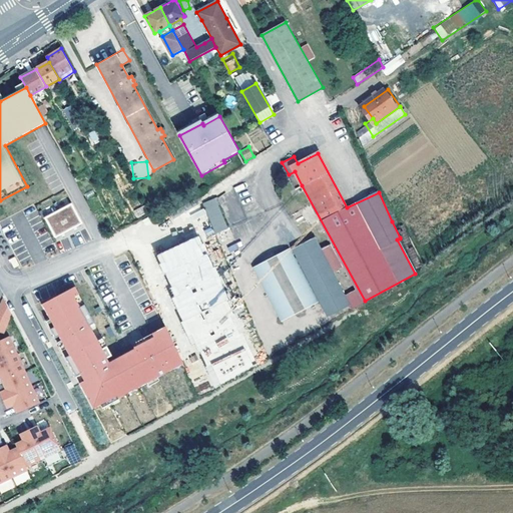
[(295,171),(289,174),(297,188),(302,185),(295,171)]
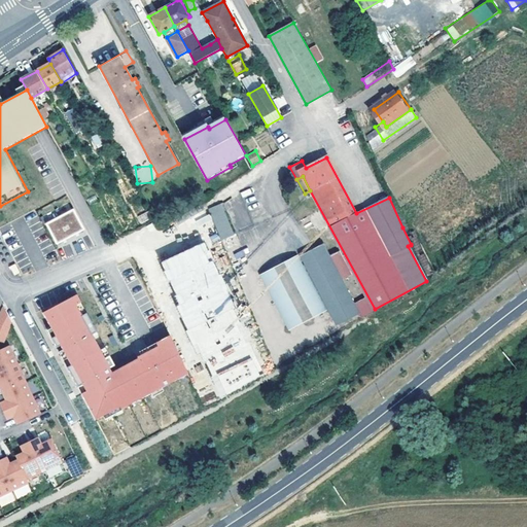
[(208,211),(222,240),(235,235),(220,205),(208,211)]
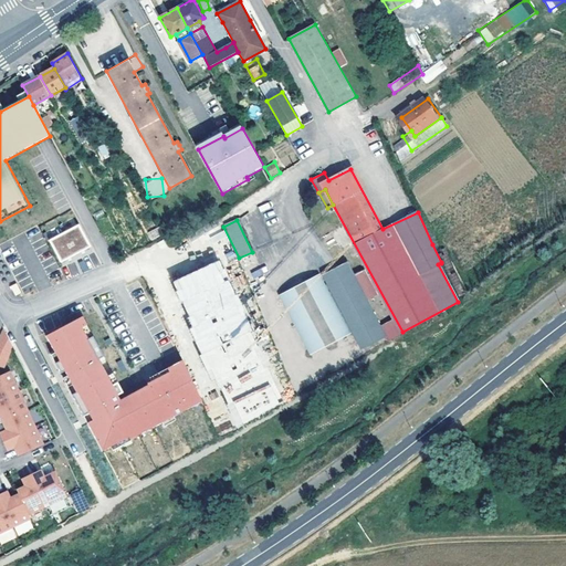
[(79,223),(49,241),(60,264),(92,248),(79,223)]
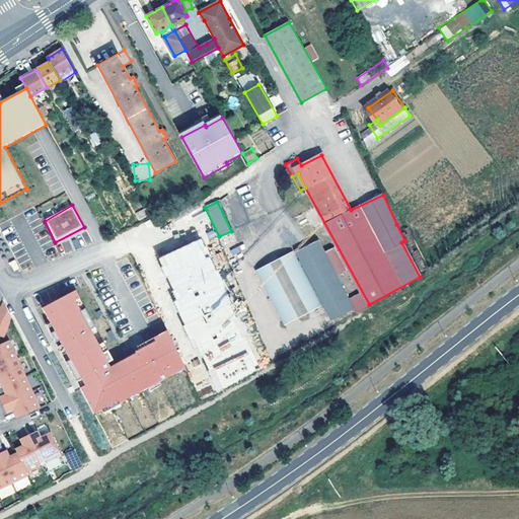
[(201,238),(157,258),(218,391),(262,372),(201,238)]
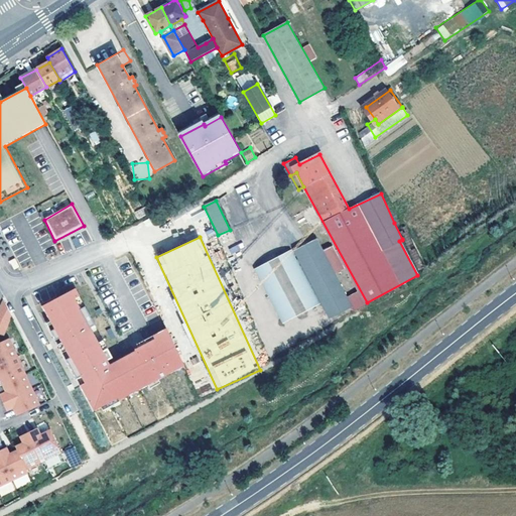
[(354,305),(317,239),(295,250),(331,317),(354,305)]
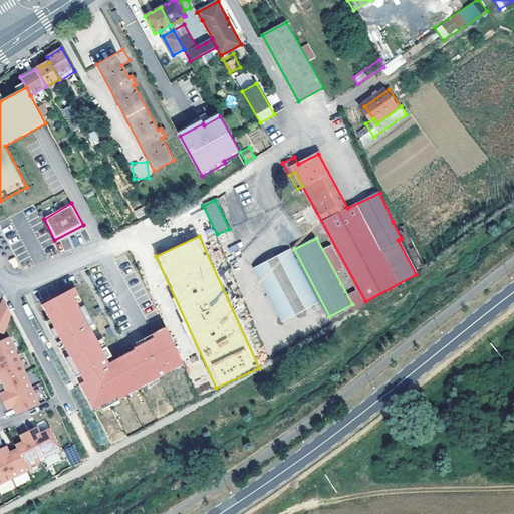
[(318,302),(290,249),(268,261),(257,266),(255,267),(283,319),(318,302)]
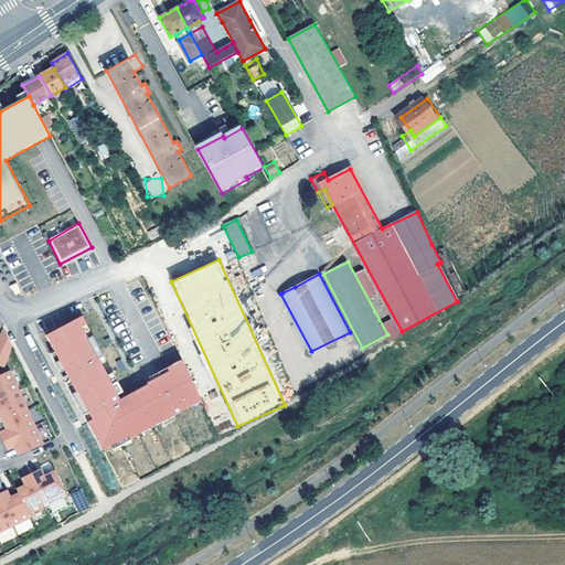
[(280,288),(283,292),(295,287),(291,281),(280,288)]
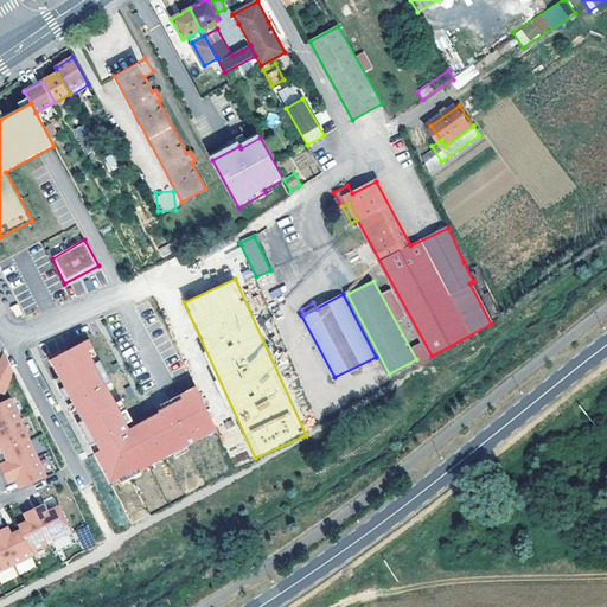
[(23,313),(18,304),(12,306),(17,317),(23,313)]
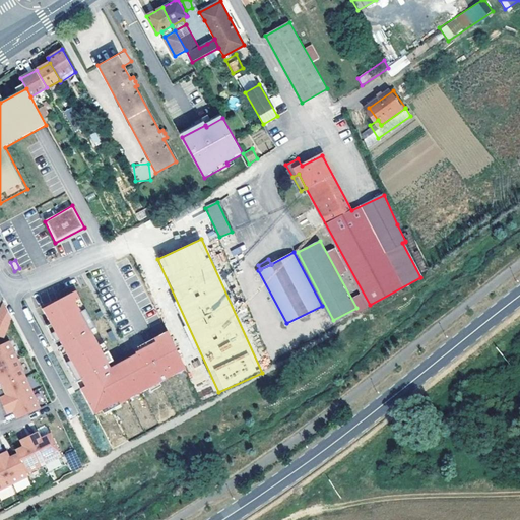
[(184,364),(169,331),(154,337),(156,341),(136,350),(136,352),(110,365),(107,360),(112,358),(108,348),(103,350),(91,326),(95,324),(87,306),(82,308),(77,296),(81,294),(78,286),(47,302),(58,325),(54,327),(58,336),(65,332),(68,337),(64,339),(68,347),(64,349),(78,378),(83,376),(85,381),(80,383),(92,409),(118,397),(119,399),(126,396),(124,390),(138,384),(140,389),(176,373),(174,368),(184,364)]
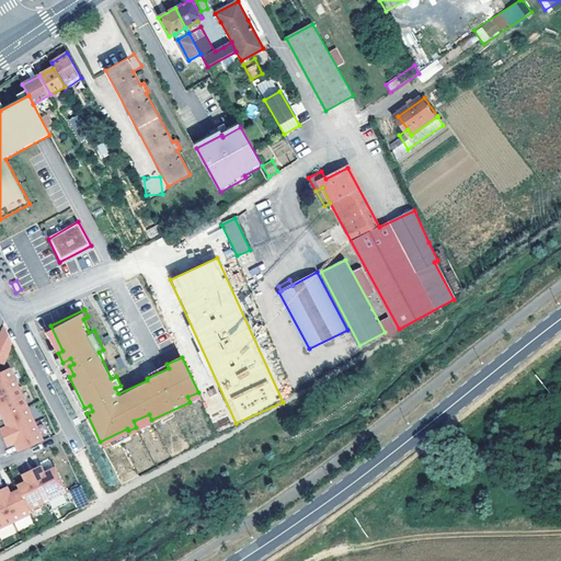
[(89,332),(94,330),(88,317),(83,319),(89,332)]
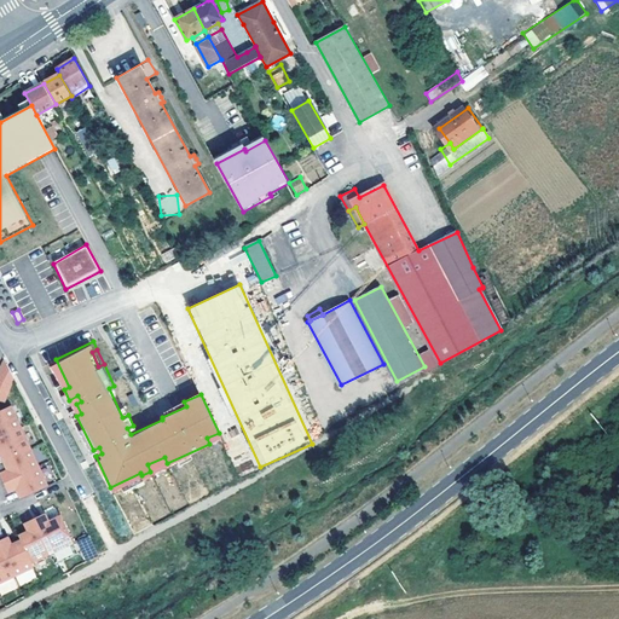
[(0,368),(0,397),(4,398),(15,375),(6,358),(0,368)]
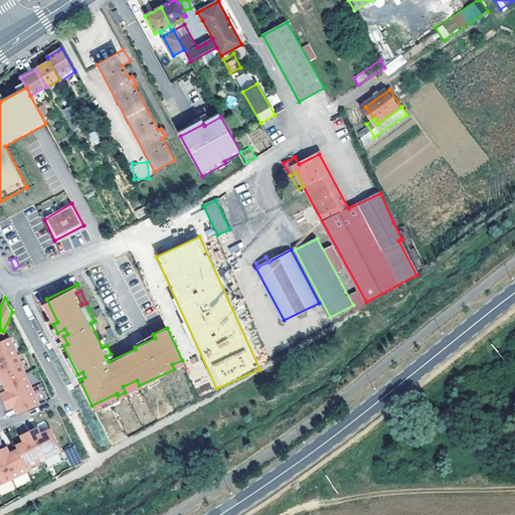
[(53,324),(57,322),(46,299),(42,301),(53,324)]
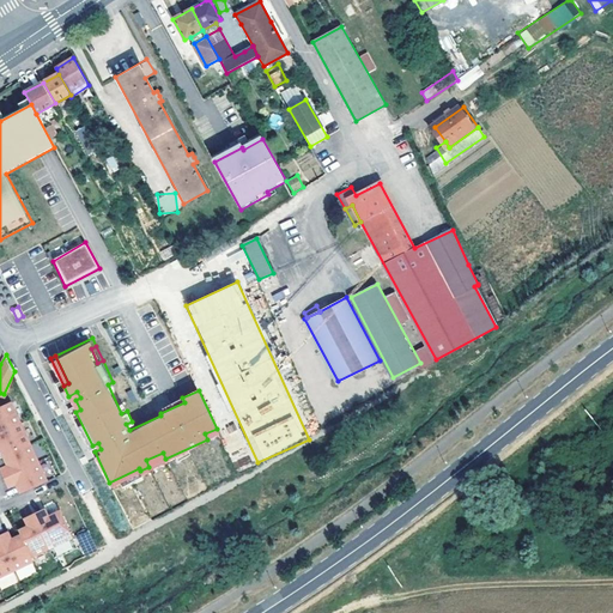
[(121,413),(127,411),(113,382),(108,384),(121,413)]
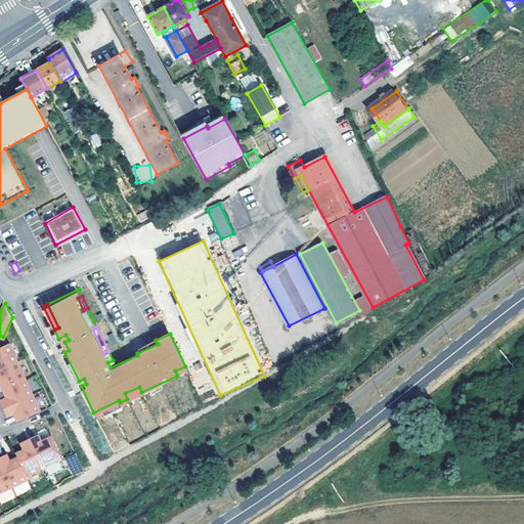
[(58,339),(64,352),(69,350),(64,342),(69,340),(66,335),(58,339)]
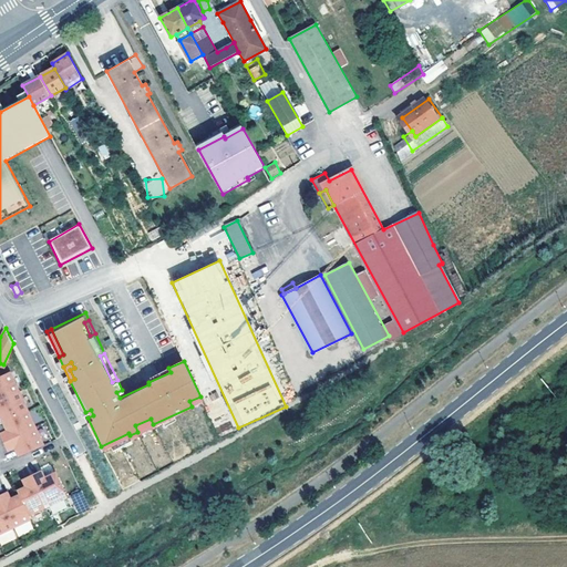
[(148,382),(171,372),(168,368),(122,390),(116,392),(120,398),(148,384),(148,382)]
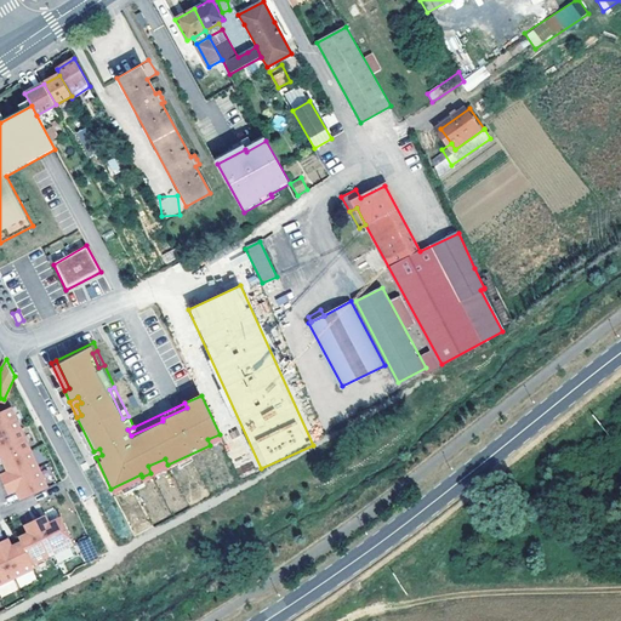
[(0,440),(21,431),(12,412),(0,417),(0,440)]
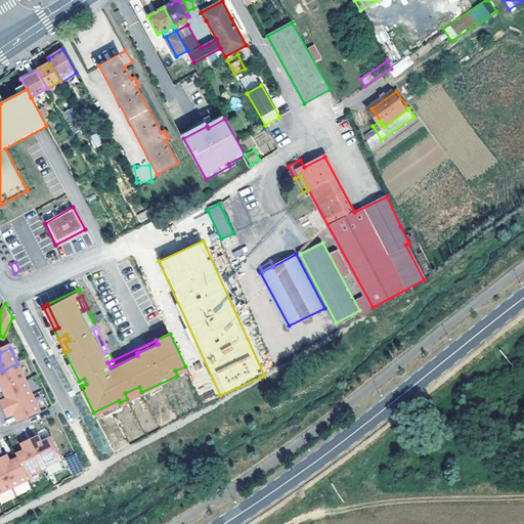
[(17,363),(0,372),(0,382),(3,390),(25,380),(17,363)]
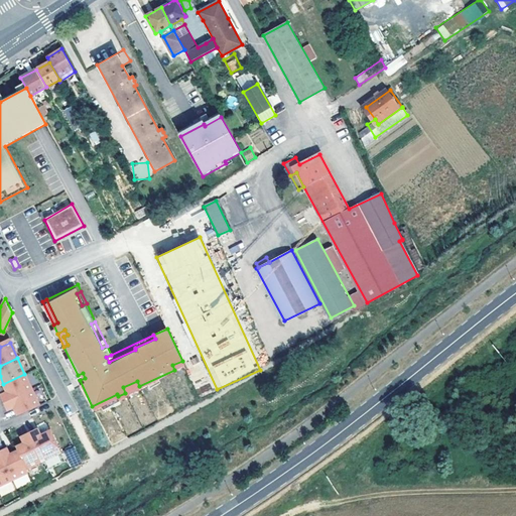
[(174,370),(184,365),(182,361),(172,365),(174,370)]
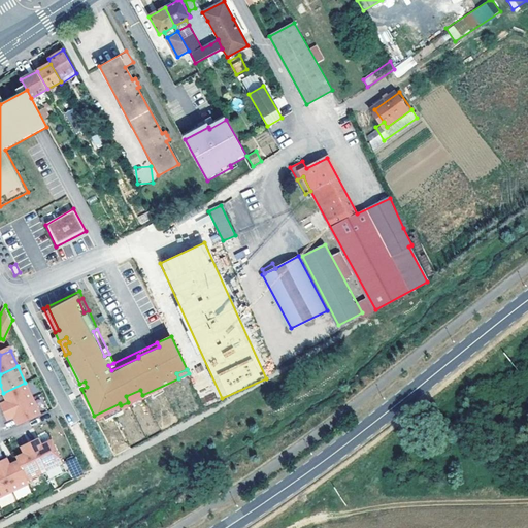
[(25,383),(3,393),(7,400),(0,403),(0,404),(3,411),(33,398),(25,383)]
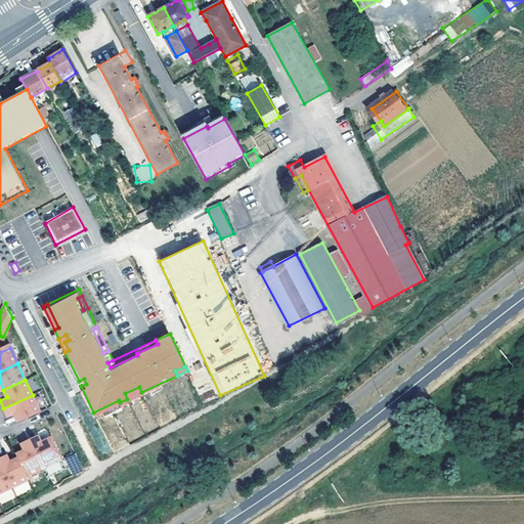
[(127,399),(141,392),(139,387),(125,393),(127,399)]
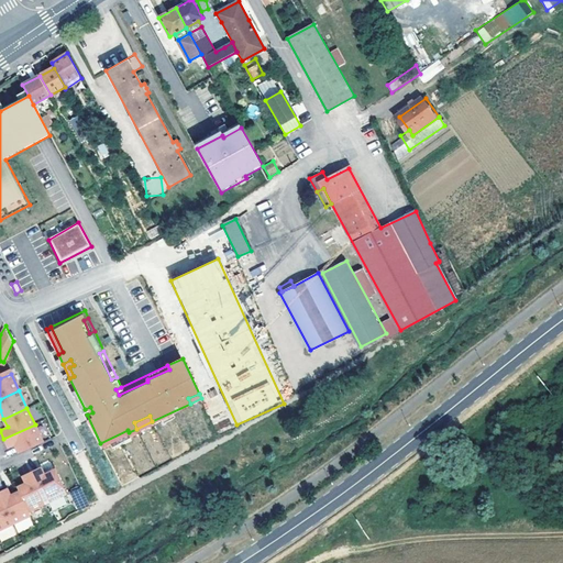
[(35,424),(3,439),(7,448),(15,443),(20,452),(43,441),(35,424)]
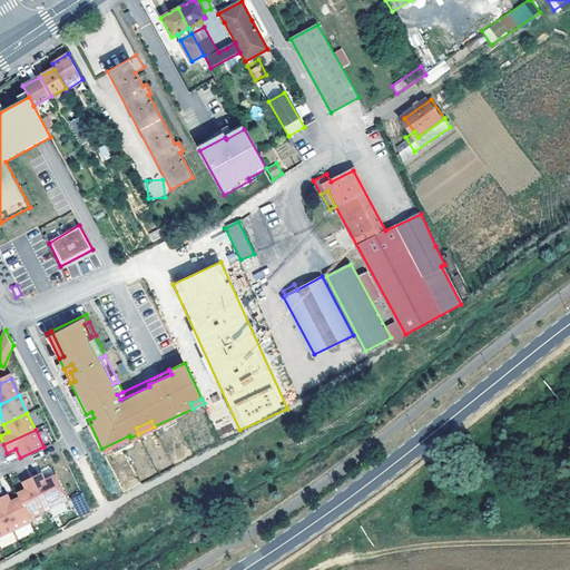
[(39,472),(31,477),(46,508),(64,500),(52,477),(43,480),(39,472)]
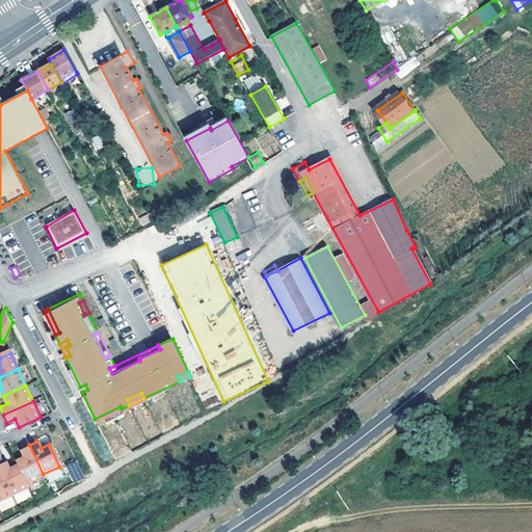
[(17,460),(19,463),(27,481),(43,474),(29,445),(21,448),(25,456),(17,460)]
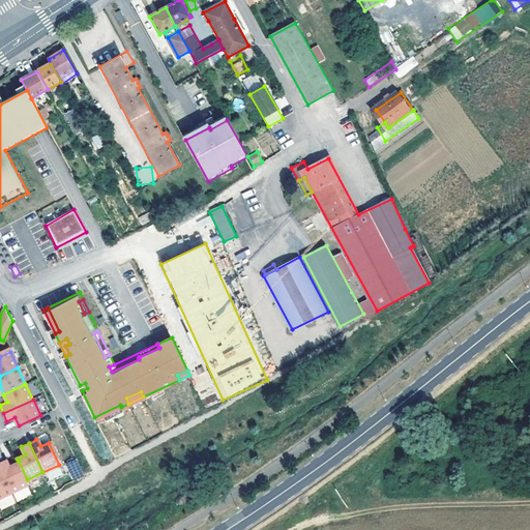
[(6,459),(0,461),(0,464),(13,492),(29,483),(27,479),(19,462),(10,466),(6,459)]
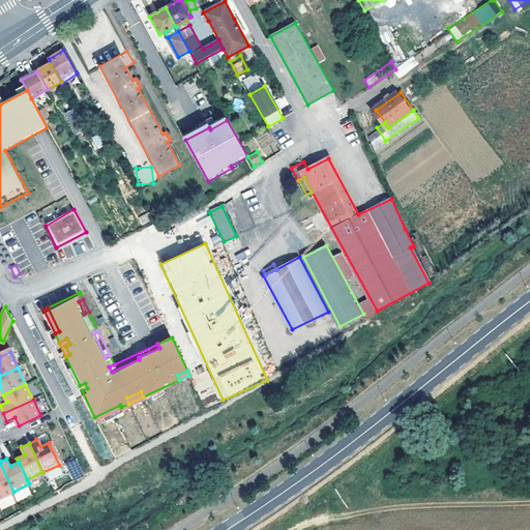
[(69,464),(77,478),(85,474),(79,460),(69,464)]
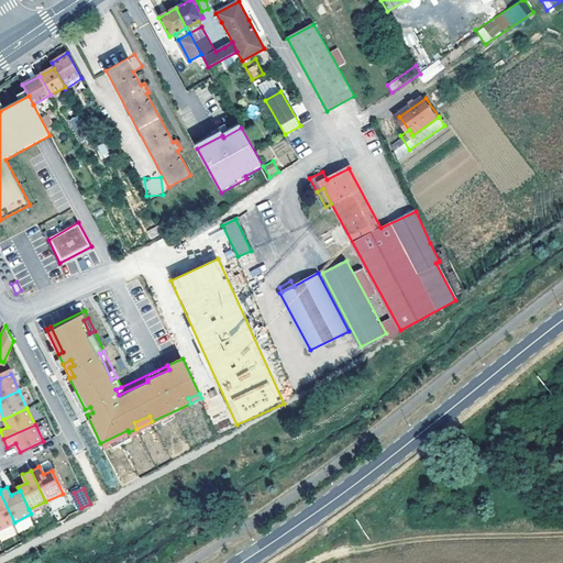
[(0,528),(14,522),(0,493),(0,528)]
